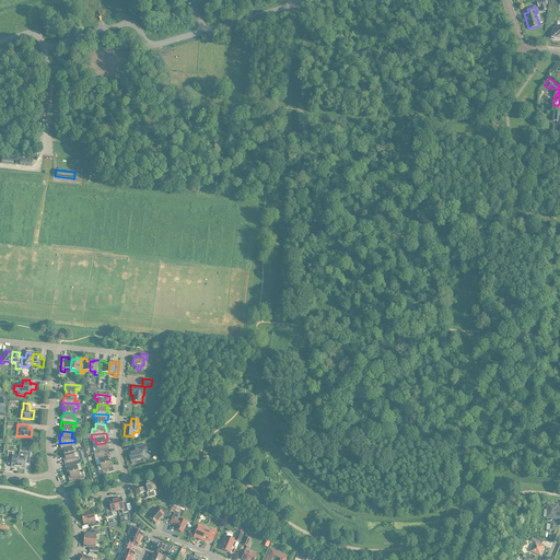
[(74,445),(74,442),(59,443),(61,452),(63,451),(63,455),(73,452),(72,446),(74,445)]
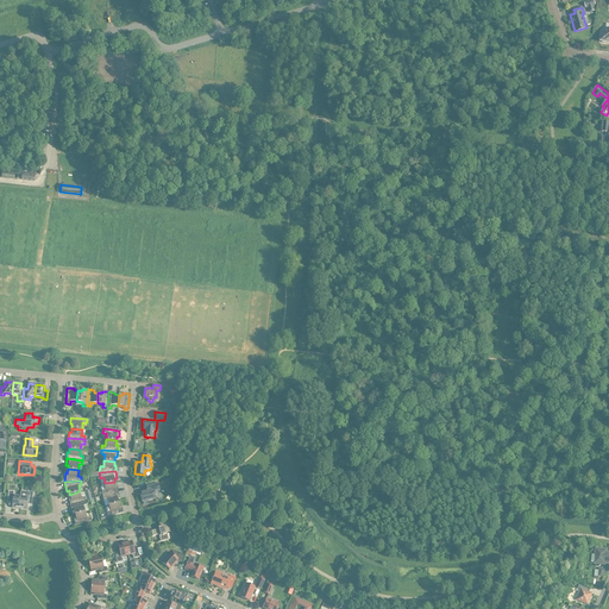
[(114,482),(105,483),(105,490),(101,490),(102,495),(118,493),(118,485),(115,487),(114,482)]
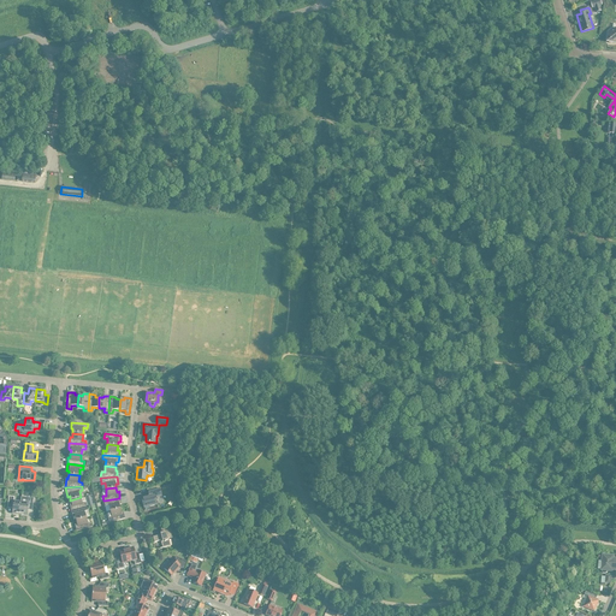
[(144,508),(157,504),(157,501),(158,499),(157,497),(161,496),(160,489),(150,491),(152,495),(141,497),(144,508)]
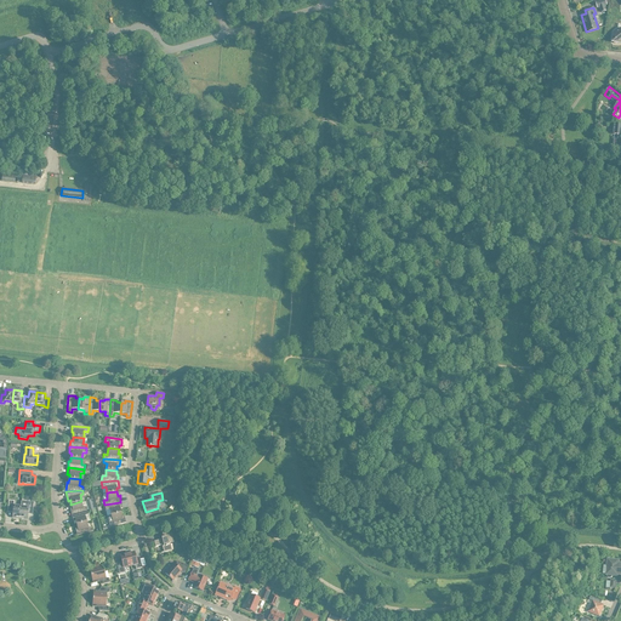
[(20,518),(21,506),(13,505),(13,501),(9,501),(7,510),(12,510),(12,511),(12,518),(20,518)]
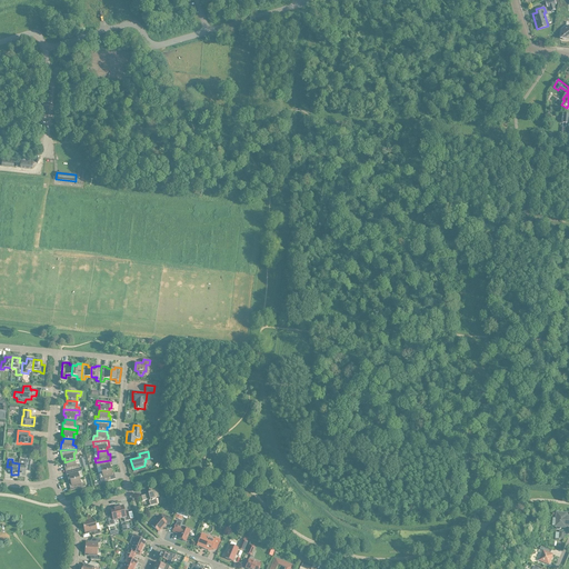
[(66,471),(80,468),(79,465),(76,465),(75,459),(65,462),(66,466),(65,466),(66,471)]
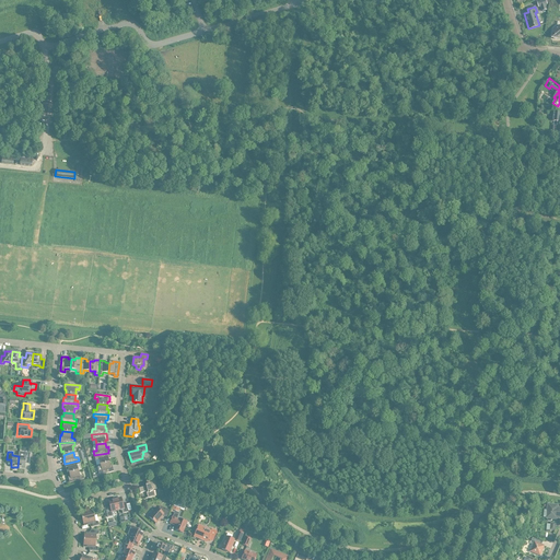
[(23,456),(19,456),(18,467),(24,468),(25,462),(28,462),(30,453),(23,453),(23,456)]
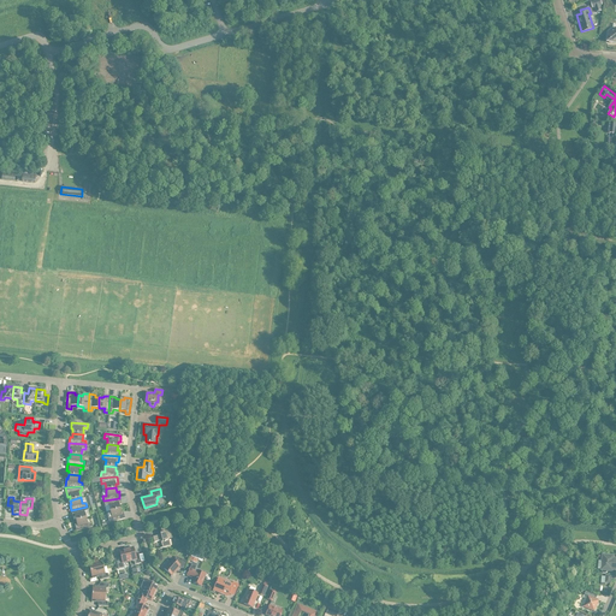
[(108,505),(110,511),(120,509),(119,504),(122,504),(119,498),(104,501),(105,507),(108,505)]
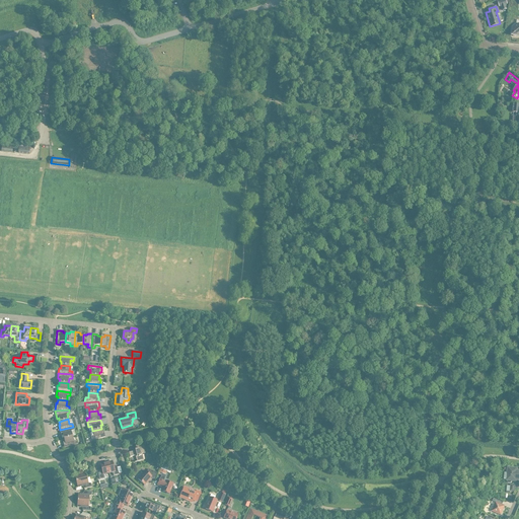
[(64,438),(72,436),(71,431),(74,430),(73,427),(60,430),(61,436),(63,435),(64,438)]
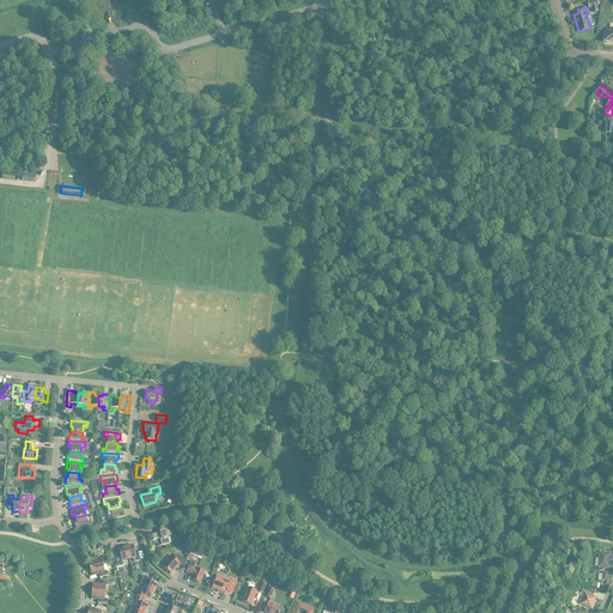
[(120,507),(109,509),(111,515),(108,516),(109,520),(125,516),(122,509),(121,510),(120,507)]
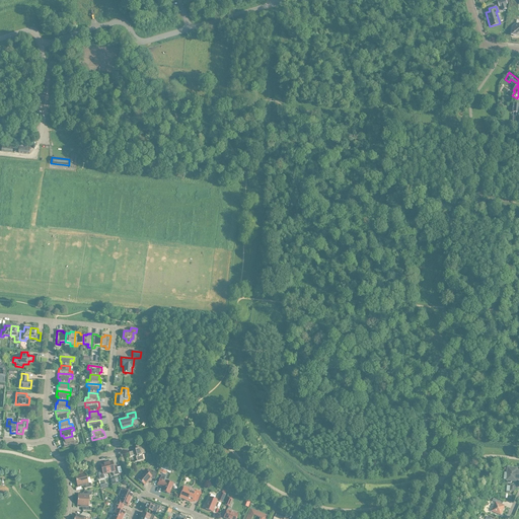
[(74,441),(72,436),(64,438),(65,442),(63,442),(64,447),(78,444),(77,440),(74,441)]
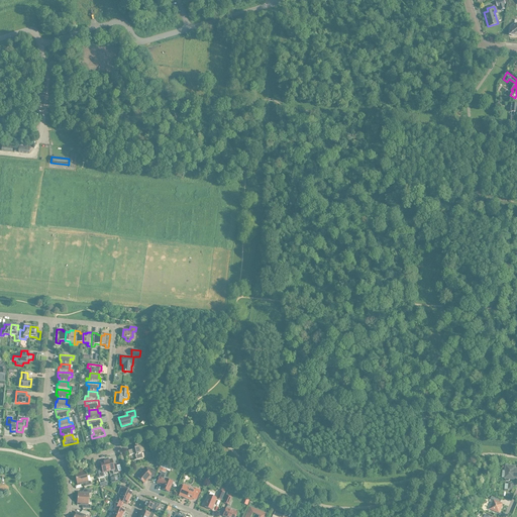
[(134,460),(143,458),(141,452),(140,453),(140,452),(144,451),(141,442),(135,444),(136,448),(128,450),(129,454),(136,453),(136,454),(135,454),(136,459),(134,460)]
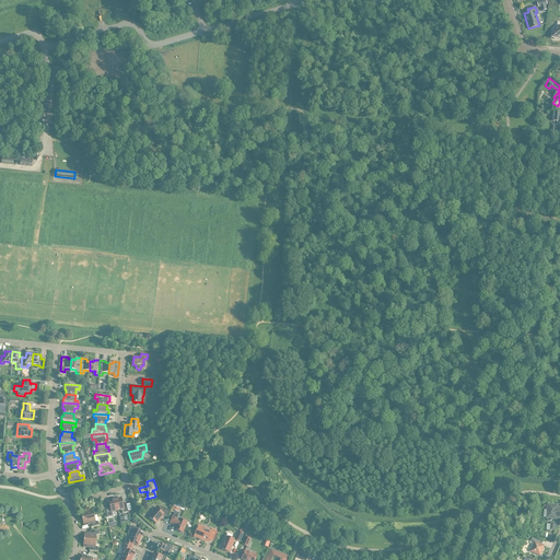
[(117,510),(120,509),(120,510),(121,510),(123,513),(128,512),(126,503),(123,504),(121,498),(115,499),(117,510)]
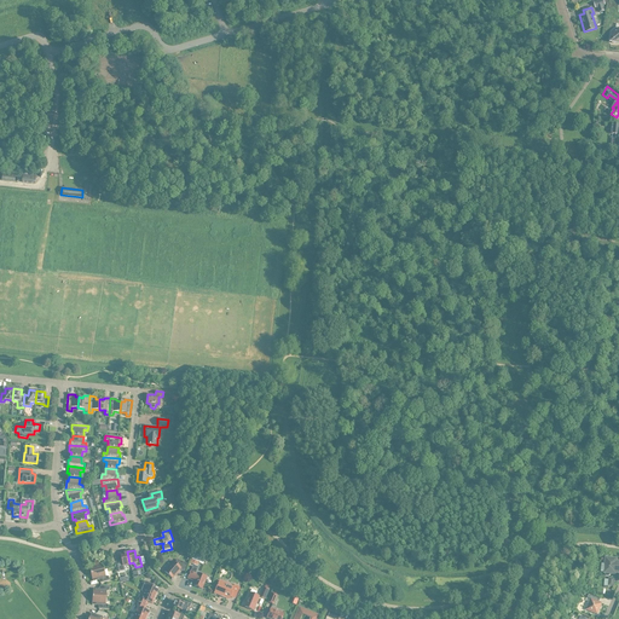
[(129,563),(127,551),(120,554),(122,561),(119,562),(119,563),(117,565),(119,572),(125,571),(123,566),(129,563)]
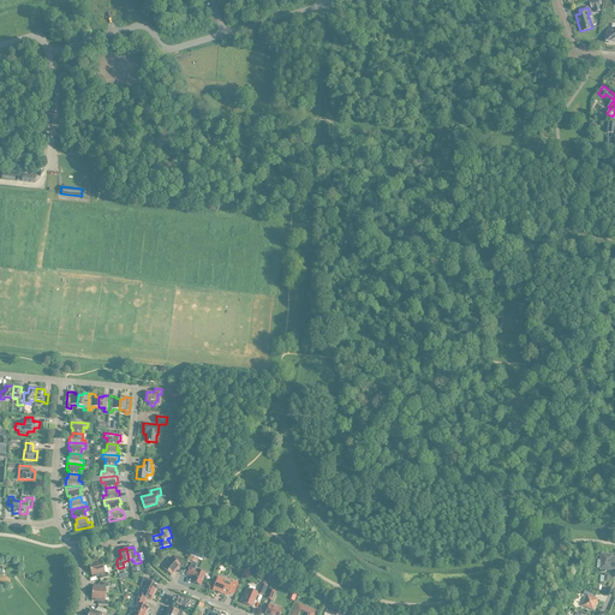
[(88,562),(90,569),(103,566),(102,560),(105,559),(103,553),(94,555),(94,560),(88,562)]
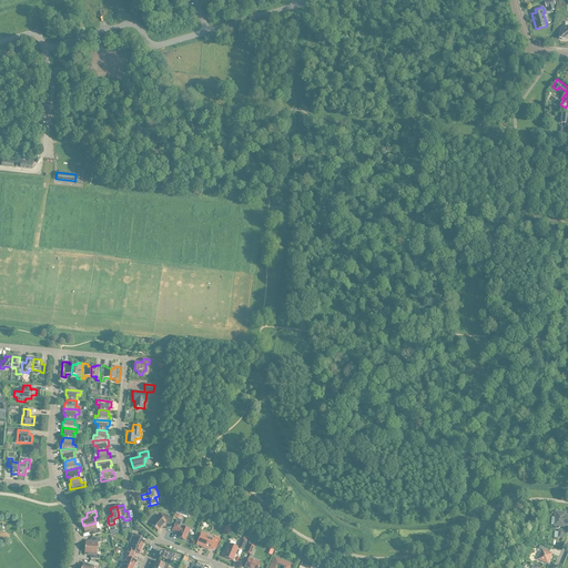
[(555,510),(554,517),(551,517),(550,525),(554,525),(554,526),(555,526),(556,527),(558,528),(559,527),(565,527),(565,526),(567,525),(567,514),(566,515),(567,511),(555,510)]
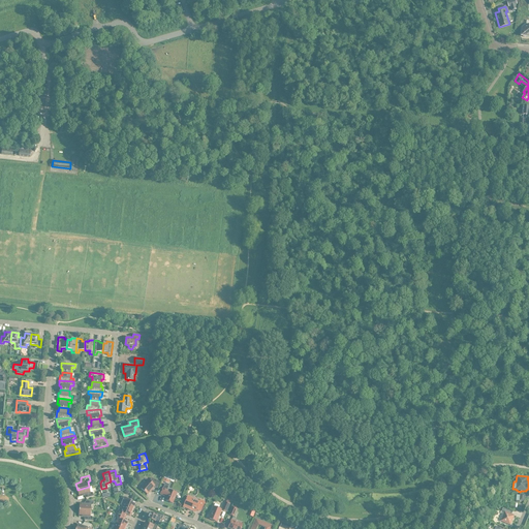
[(149,480),(148,479),(145,483),(146,484),(141,489),(147,494),(154,487),(157,488),(160,481),(151,478),(149,480)]
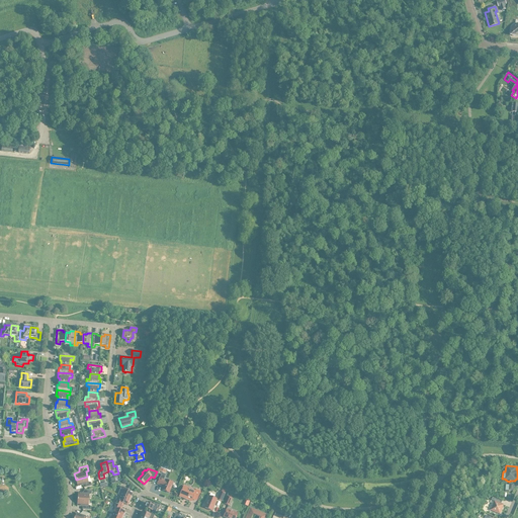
[(165,481),(163,480),(165,476),(161,475),(160,478),(159,478),(157,484),(161,486),(161,485),(163,486),(161,490),(169,493),(173,483),(165,480),(165,481)]
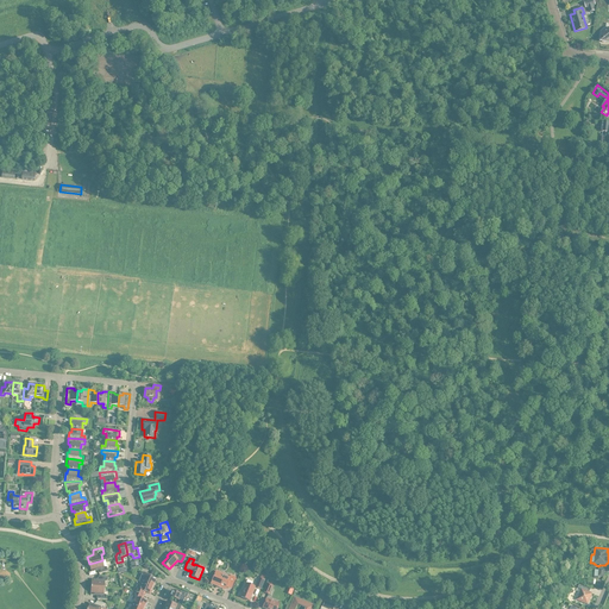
[(102,560),(89,564),(90,572),(98,570),(99,573),(107,571),(106,567),(104,567),(102,560)]
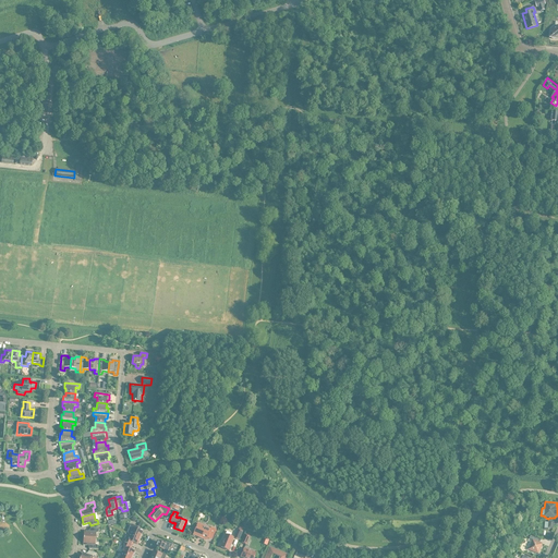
[(130,534),(140,538),(143,532),(136,530),(137,526),(131,523),(130,526),(132,528),(130,534)]
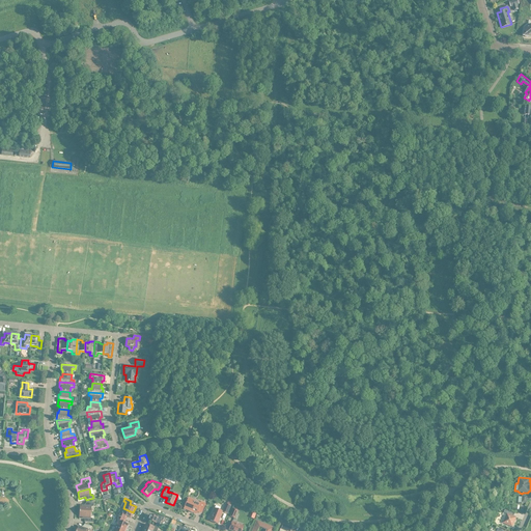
[(201,512),(205,503),(204,504),(201,502),(200,503),(188,498),(187,502),(186,503),(187,503),(184,508),(197,513),(197,511),(201,512)]
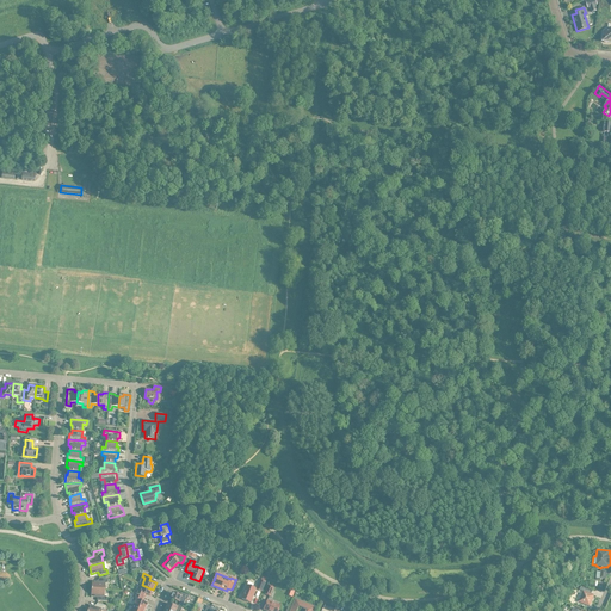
[(91,588),(105,590),(105,584),(107,582),(107,579),(99,578),(98,581),(92,581),(91,588)]
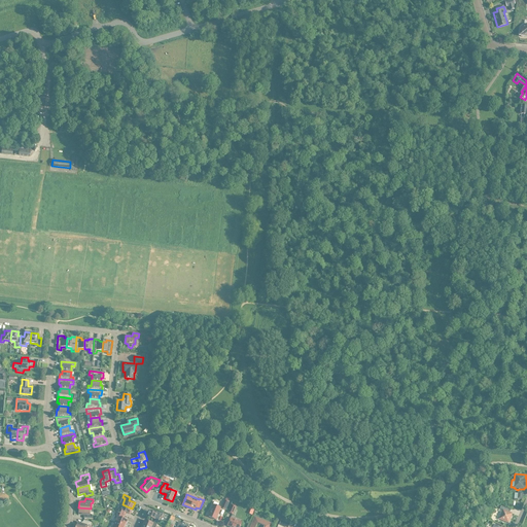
[(215,520),(220,507),(218,506),(219,504),(214,502),(208,517),(215,520)]
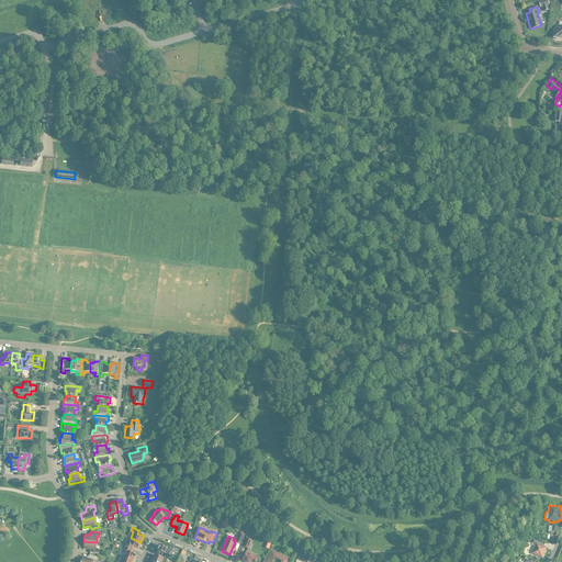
[(131,538),(130,541),(126,540),(124,546),(133,549),(134,547),(138,548),(141,542),(131,538)]
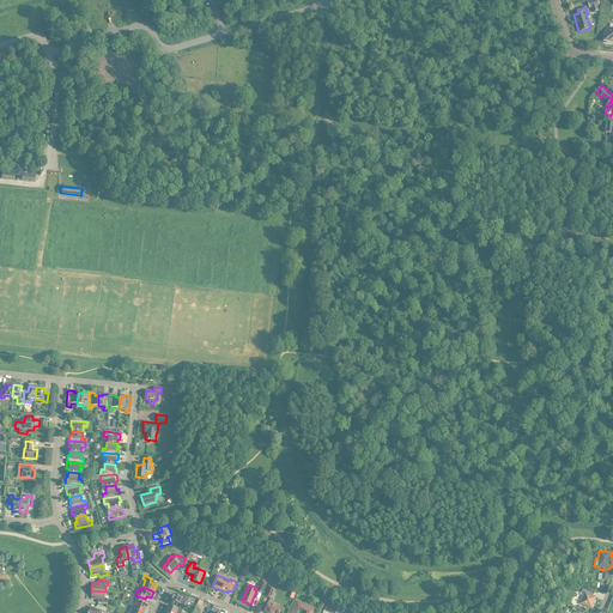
[(583,588),(582,592),(584,593),(581,604),(592,608),(596,598),(593,596),(594,593),(583,588)]
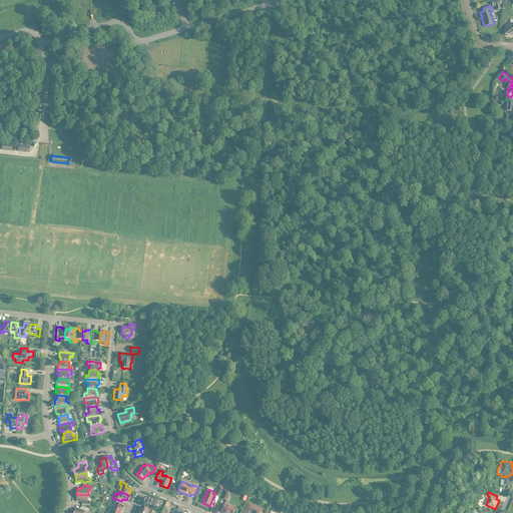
[(88,495),(76,494),(76,501),(81,501),(81,504),(89,505),(89,501),(87,501),(88,495)]
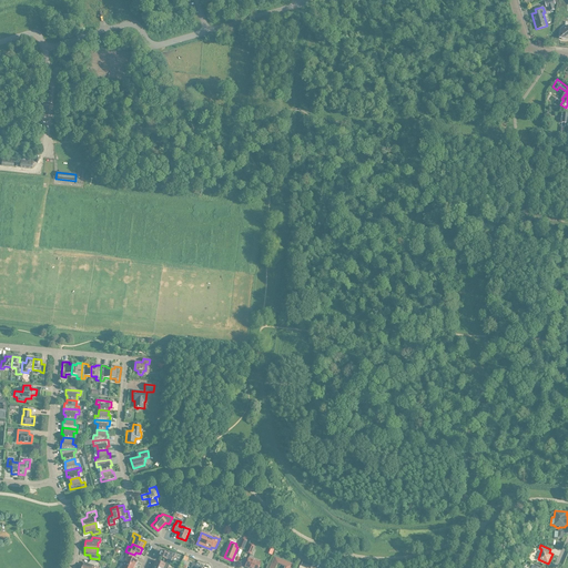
[(158,556),(166,560),(165,560),(170,563),(173,556),(174,557),(175,554),(169,551),(168,554),(160,551),(158,556)]
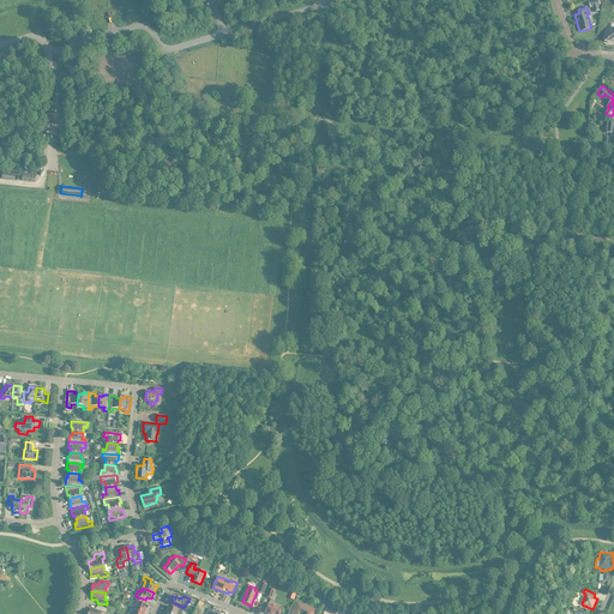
[(136,605),(134,608),(145,613),(148,607),(143,605),(144,601),(134,597),(133,601),(132,603),(136,605)]
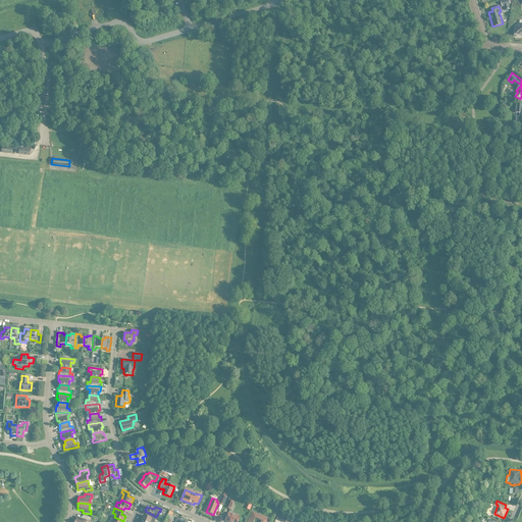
[(267,521),(269,519),(252,512),(248,521),(267,521)]
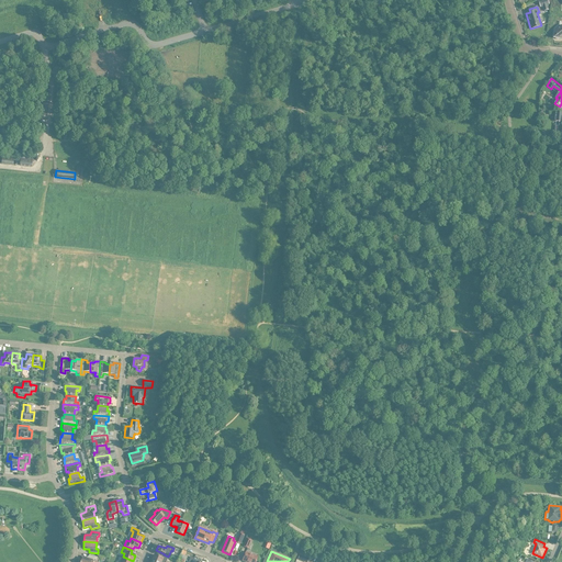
[(255,561),(258,558),(246,552),(243,560),(246,561),(255,561)]
